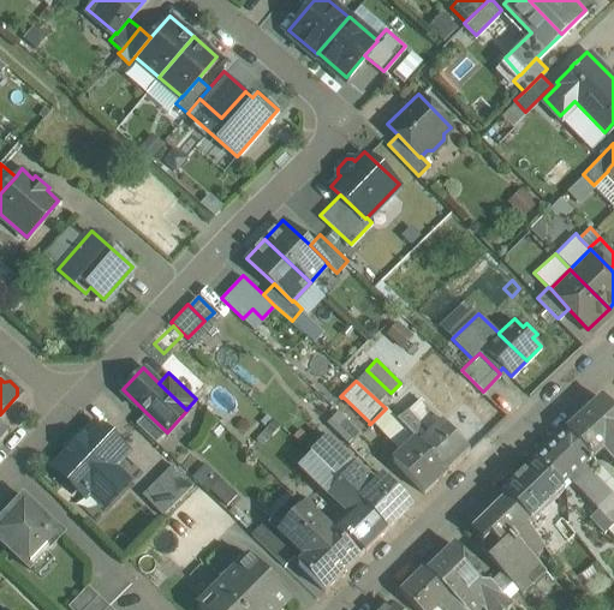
[(613,410),(603,396),(566,430),(590,454),(601,446),(613,459),(613,410)]
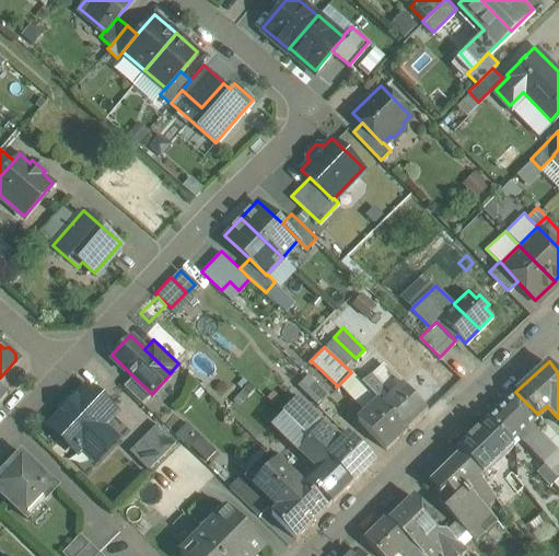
[(361,382),(351,372),(337,386),(337,387),(340,384),(365,410),(357,418),(385,448),(406,429),(379,398),(377,400),(361,382)]
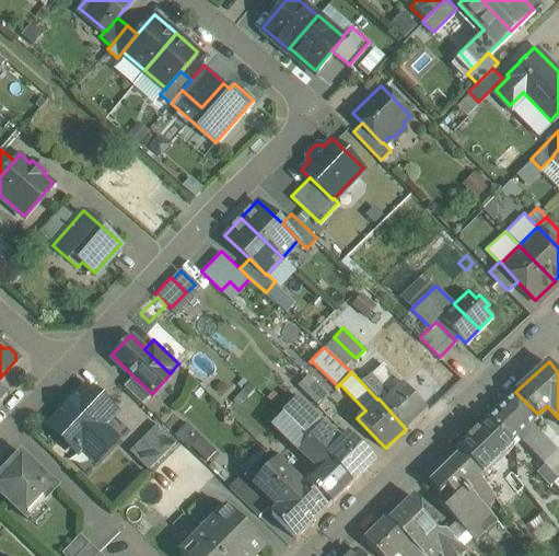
[(328,394),(307,373),(298,384),(318,405),(328,394)]
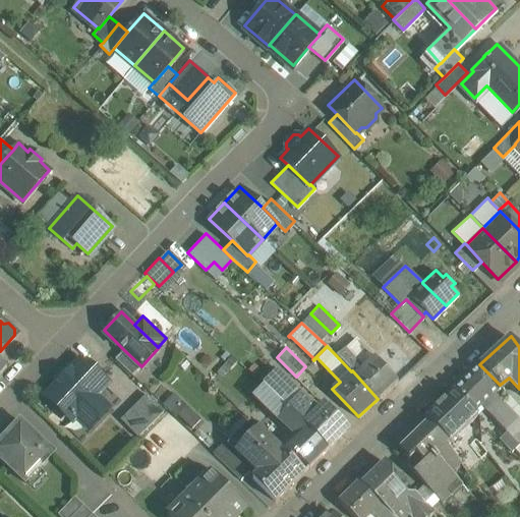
[(373,356),(362,367),(344,347),(336,355),(351,371),(352,370),(378,399),(397,381),(373,356)]
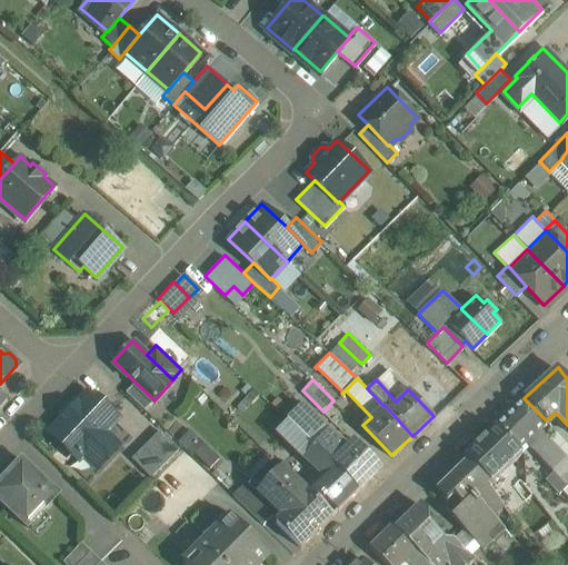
[(153,399),(135,382),(125,390),(145,409),(153,399)]
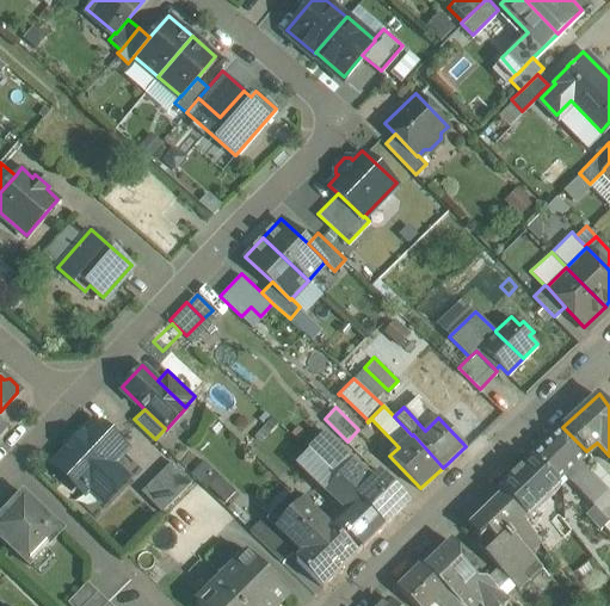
[(0,433),(10,422),(0,414),(0,433)]
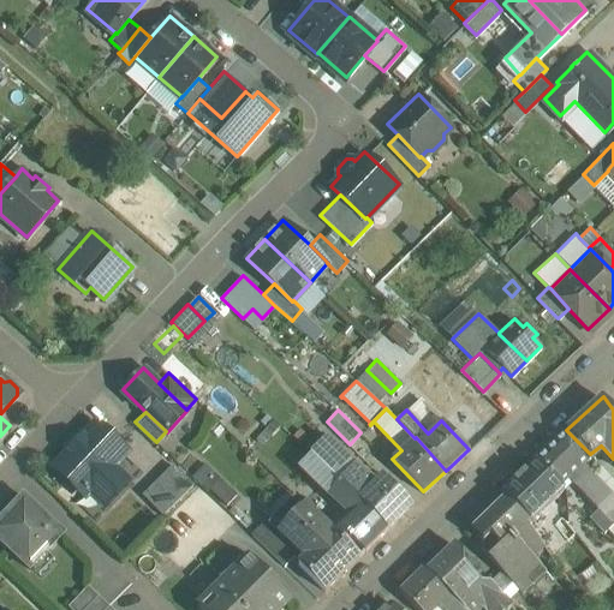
[(123,452),(94,425),(58,465),(85,491),(90,486),(103,500),(123,479),(109,466),(123,452)]
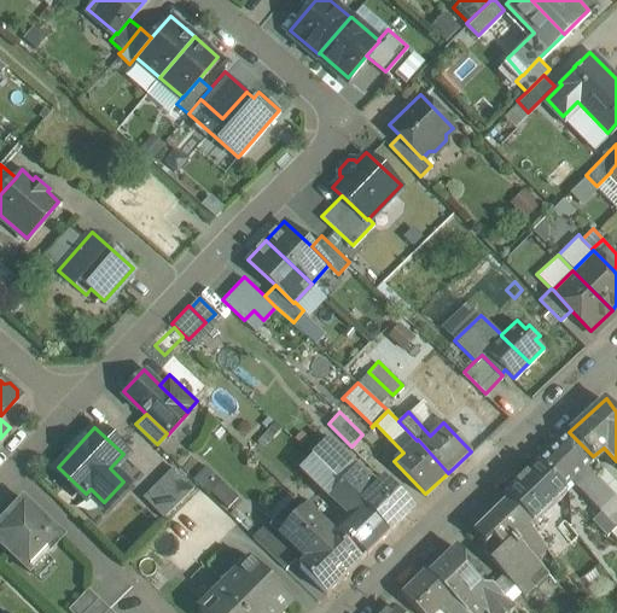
[(593,456),(569,432),(539,462),(563,485),(570,478),(585,465),(593,456)]
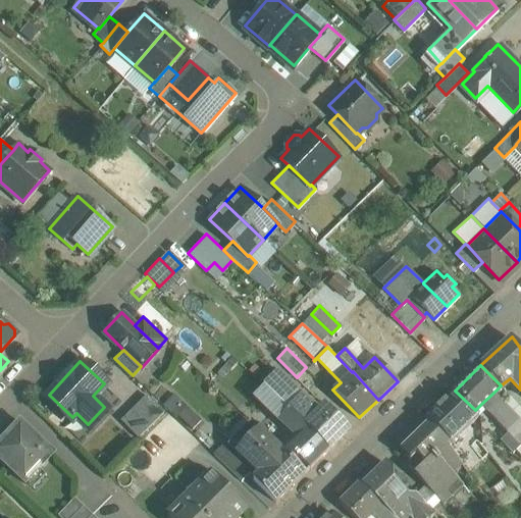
[(323,405),(317,411),(275,370),(263,383),(263,384),(308,427),(328,448),(348,429),(323,405)]
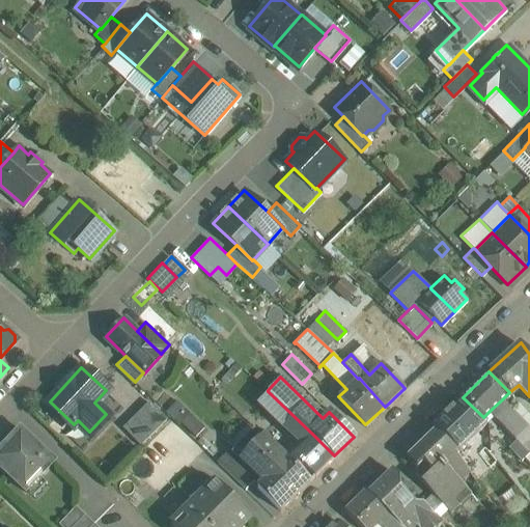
[(313,435),(268,391),(258,400),(291,433),(293,431),(302,439),(301,439),(302,440),(289,451),(313,475),(314,474),(314,475),(334,455),(313,435)]
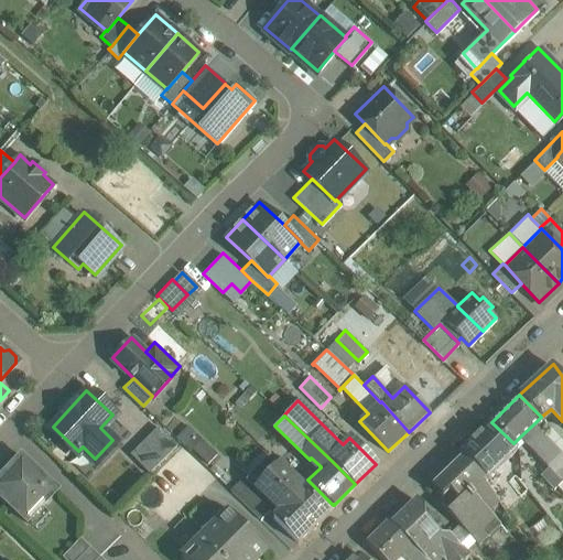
[(207,462),(218,450),(188,422),(176,434),(207,462)]
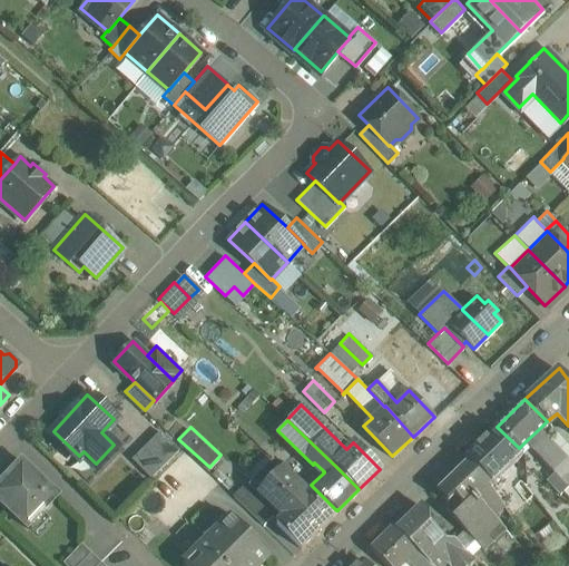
[(497,427),(487,437),(486,437),(477,446),(477,447),(467,457),(468,458),(491,482),(496,487),(506,478),(501,474),(522,452),(519,448),(497,427)]
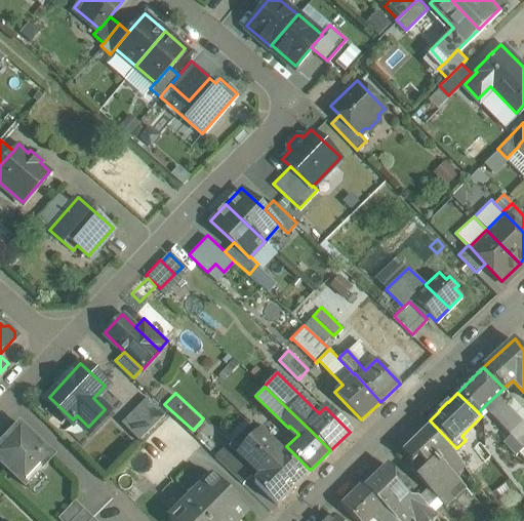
[(523,423),(496,395),(484,406),(492,414),(487,419),(507,439),(523,423)]
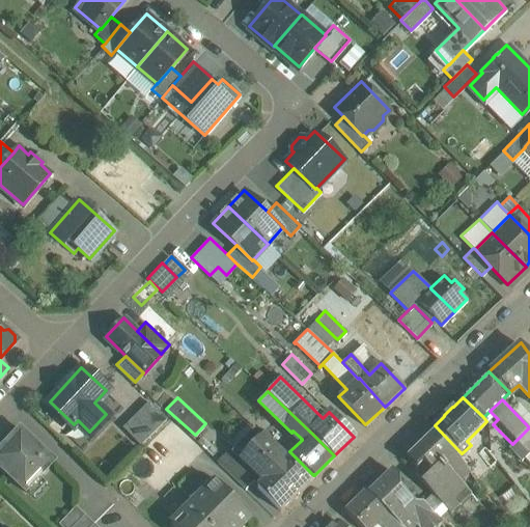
[(166,418),(148,400),(122,426),(140,444),(166,418)]
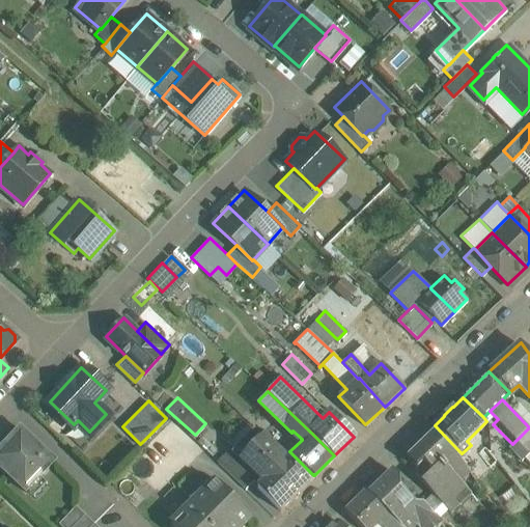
[(20,426),(0,447),(0,466),(25,491),(54,460),(20,426)]
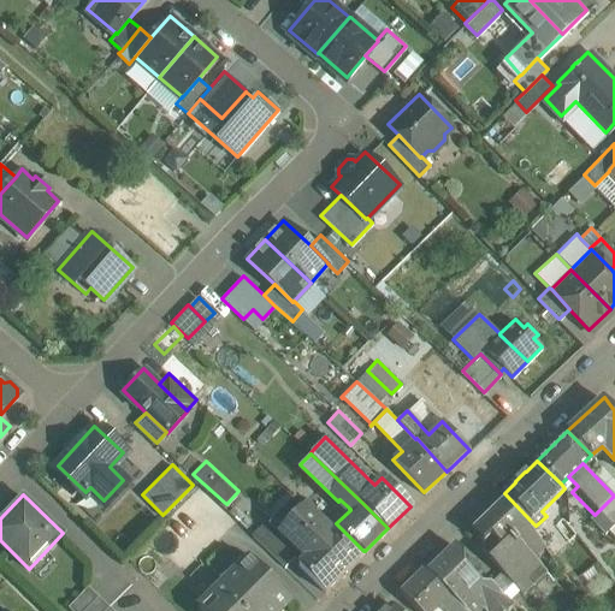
[(531,521),(506,494),(471,528),(479,538),(478,549),(479,549),(501,571),(518,588),(521,593),(545,570),(533,557),(545,546),(527,523),(531,521)]
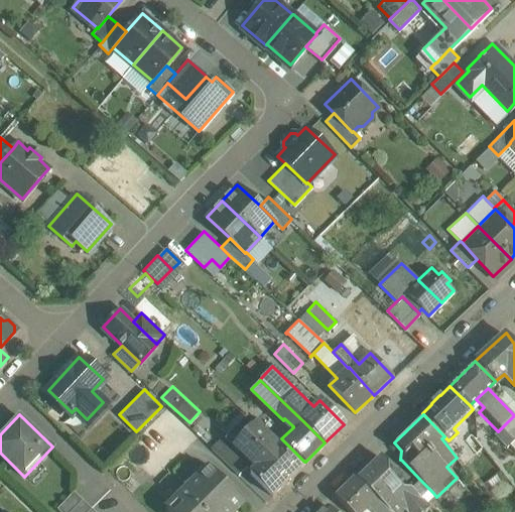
[(256,421),(233,444),(254,467),(250,471),(250,472),(272,495),(300,466),(278,442),(256,421)]
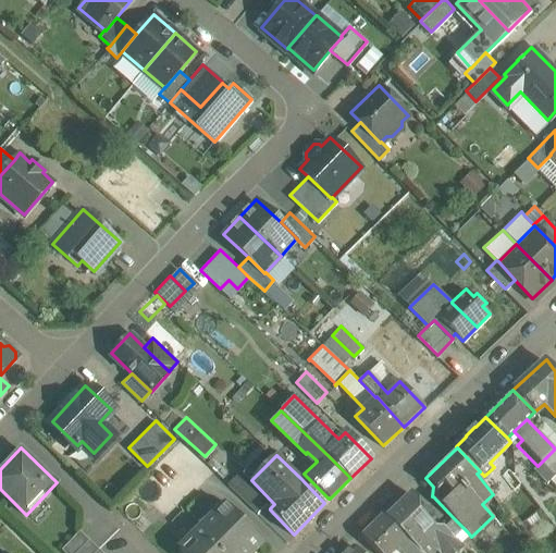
[(267,502),(238,474),(227,483),(257,512),(267,502)]
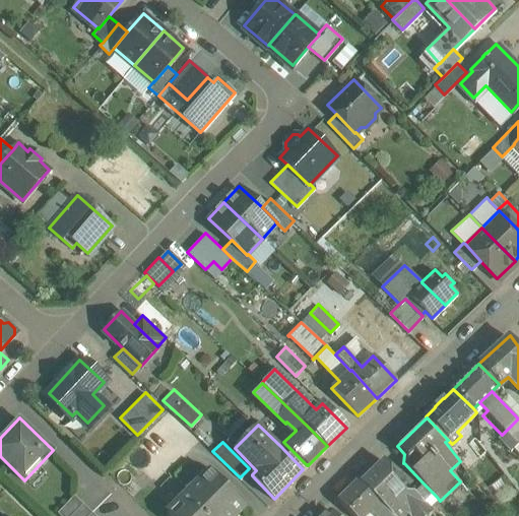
[(379,502),(397,484),(389,475),(389,465),(383,458),(360,480),(358,479),(357,480),(358,480),(379,502)]
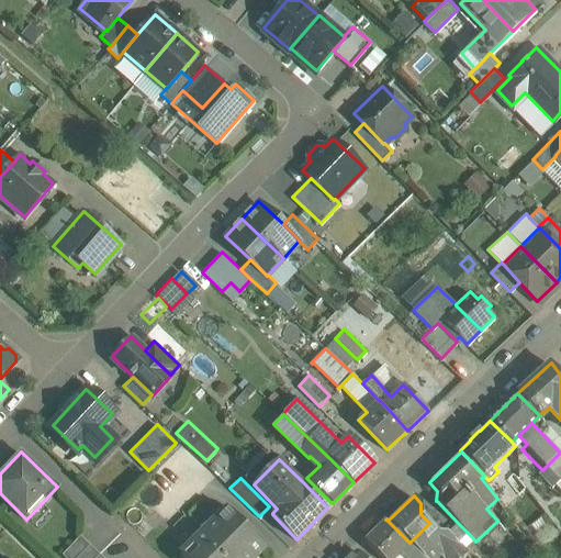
[(227,508),(181,555),(183,557),(251,557),(265,546),(227,508)]
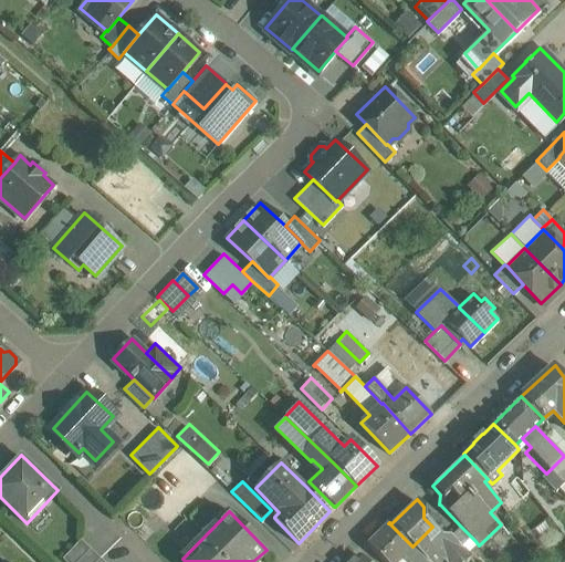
[(389,523),(368,544),(385,561),(395,561),(403,555),(409,561),(427,561),(412,547),(389,523)]
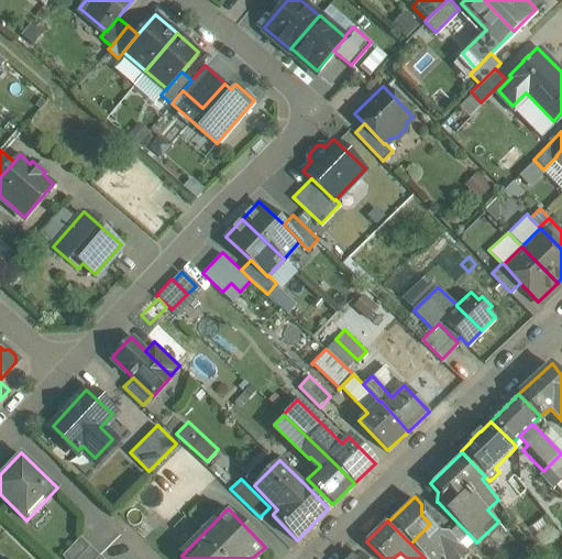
[(430,524),(410,544),(425,558),(437,558),(440,556),(443,558),(459,558),(466,552),(463,548),(473,538),(458,523),(448,533),(439,532),(430,524)]
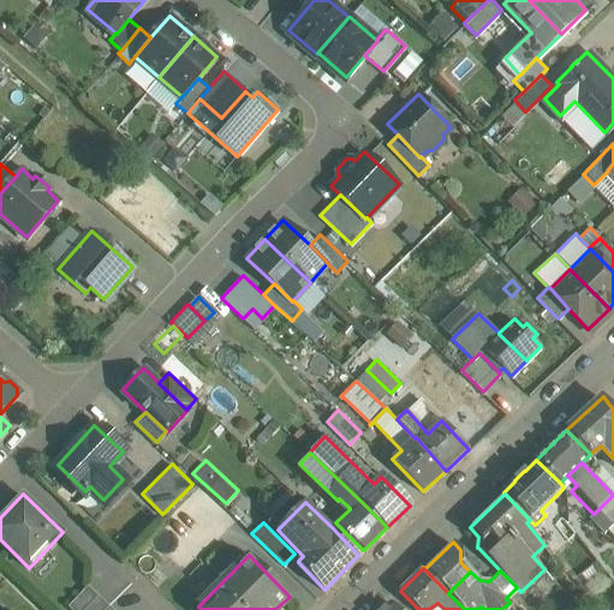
[(87,584),(67,604),(72,609),(82,609),(97,593),(87,584)]
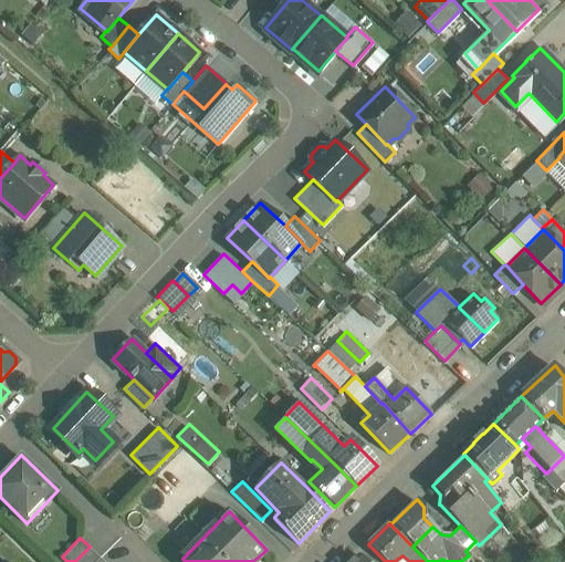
[(90,547),(75,561),(93,561),(100,557),(90,547)]
